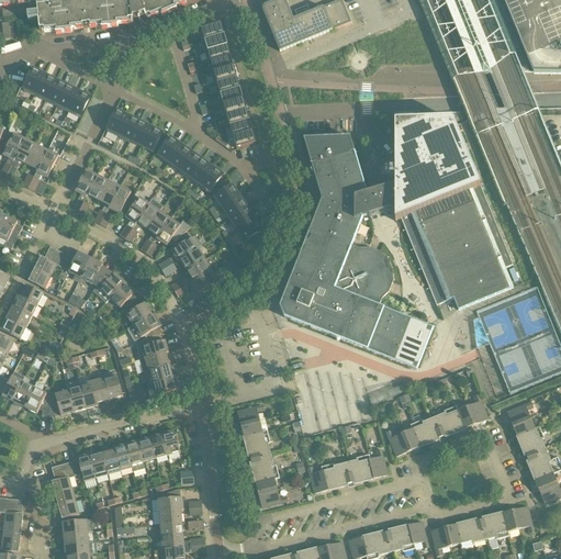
[(0,4),(1,4),(1,6),(2,15),(27,12),(27,20),(37,18),(38,28),(43,28),(43,30),(55,29),(55,31),(71,30),(71,26),(82,25),(82,23),(89,22),(89,25),(100,23),(101,26),(118,24),(118,22),(128,21),(128,18),(138,17),(139,17),(148,12),(149,15),(159,11),(160,13),(176,7),(175,4),(183,0),(0,0),(0,4)]
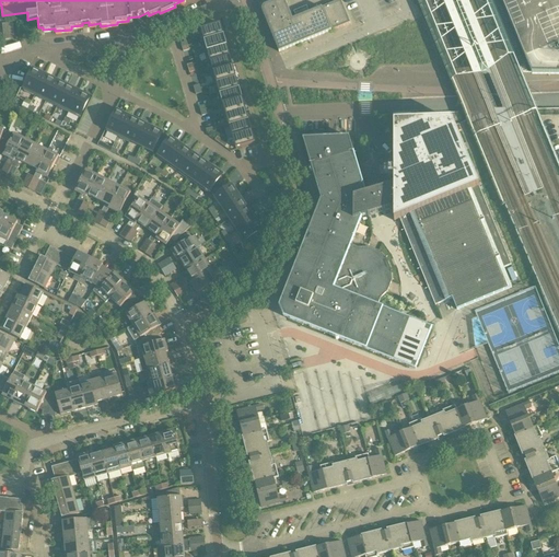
[(305,3),(298,6),(292,9),(295,14),(291,16),(284,0),(268,0),(264,2),(263,2),(263,3),(261,3),(261,4),(261,6),(260,6),(260,7),(260,8),(261,9),(278,49),(349,20),(340,0),(330,0),(309,9),(305,3)]
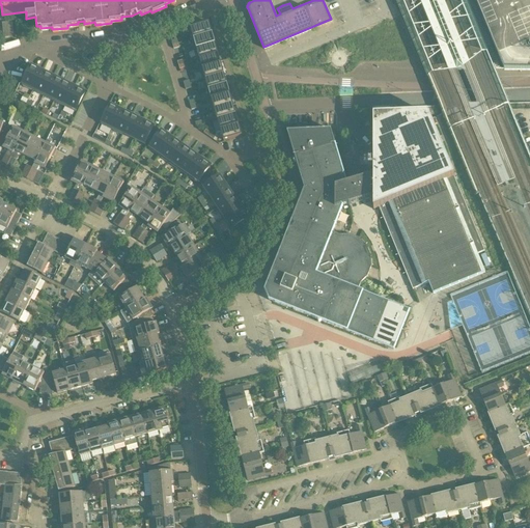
[(401,0),(429,66),(458,66),(493,67),(465,0),(401,0)]
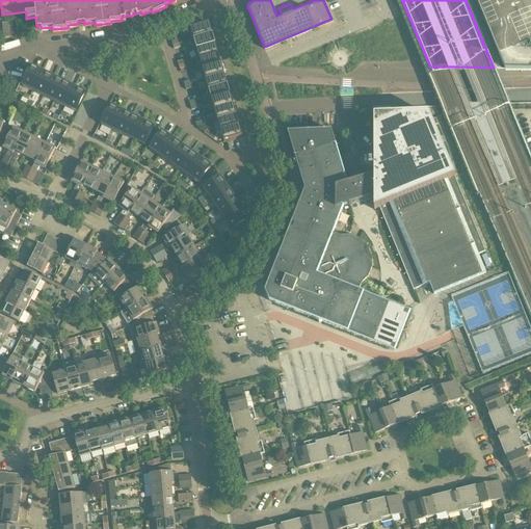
[(476,0),(478,5),(489,32),(504,68),(527,68),(530,67),(530,0),(476,0)]
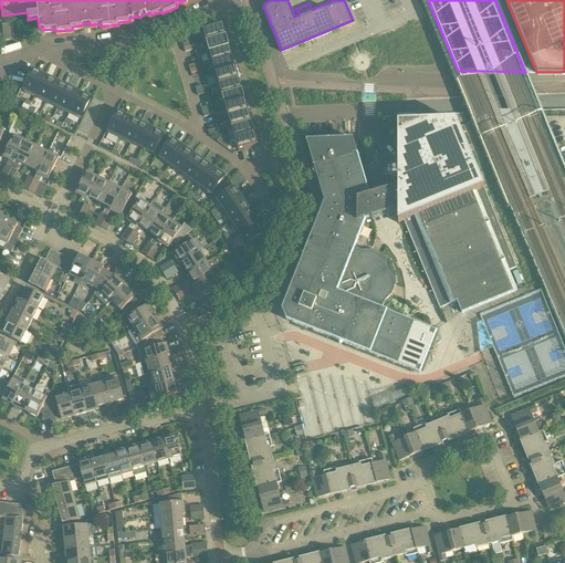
[(1,21),(3,38),(13,37),(11,20),(1,21)]
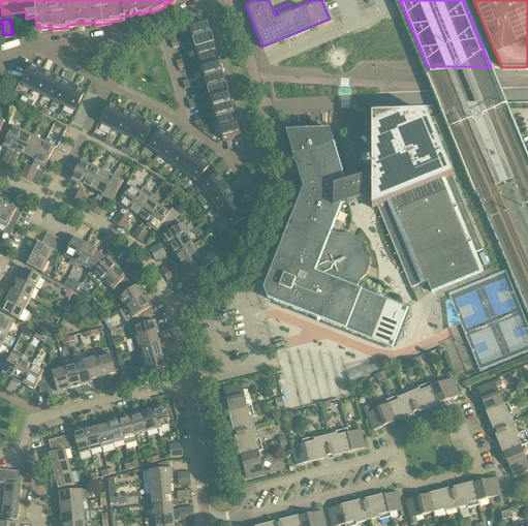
[(207,20),(186,26),(190,37),(192,36),(210,31),(207,20)]
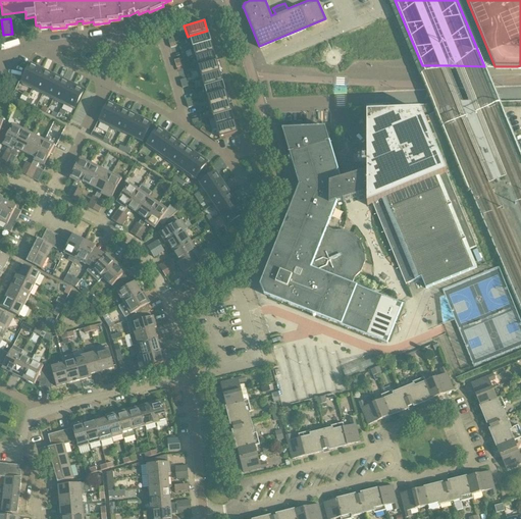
[(190,36),(193,46),(210,40),(207,31),(190,36)]
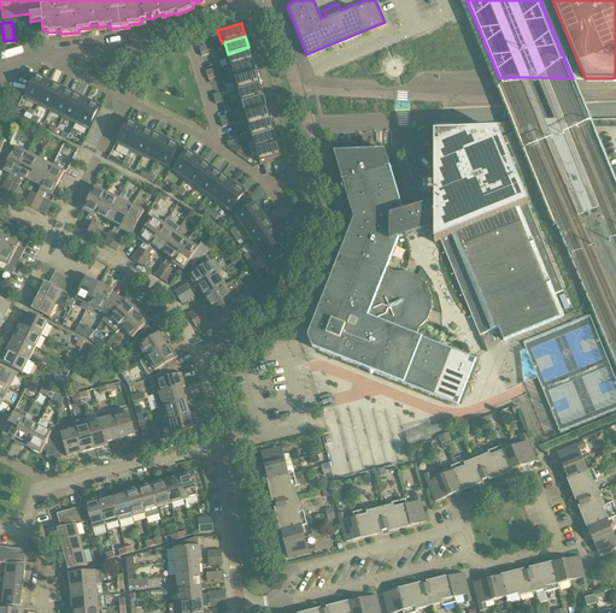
[(228,54),(230,65),(232,65),(252,59),(248,47),(228,54)]
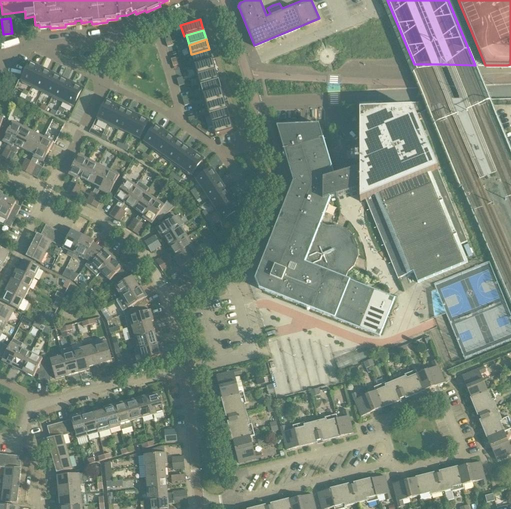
[(191,54),(189,55),(192,65),(212,59),(209,49),(192,54),(191,54)]
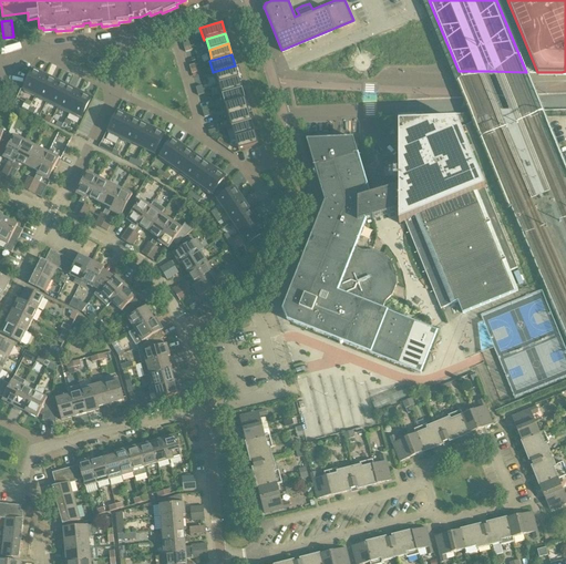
[(235,65),(213,72),(216,83),(238,77),(235,65)]
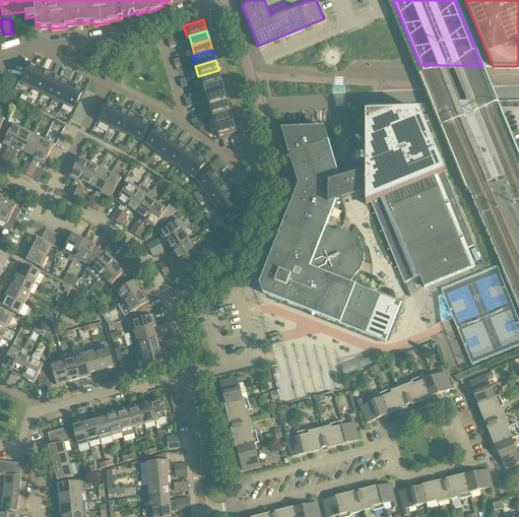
[(29,62),(20,81),(30,86),(41,67),(29,62)]
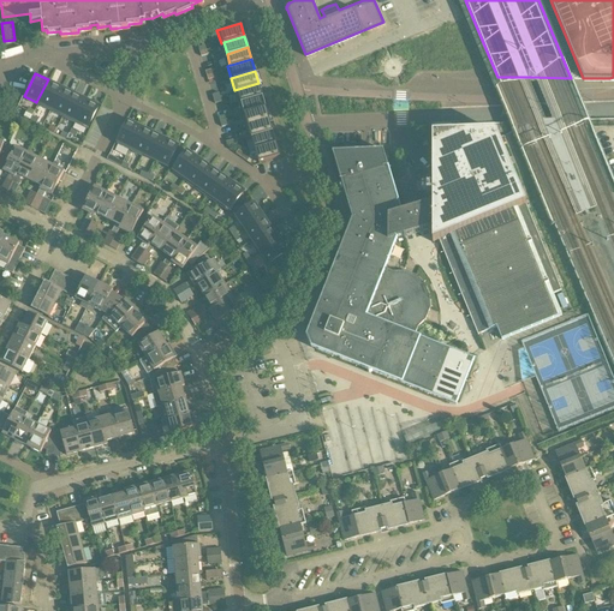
[(49,108),(60,85),(48,79),(36,102),(49,108)]
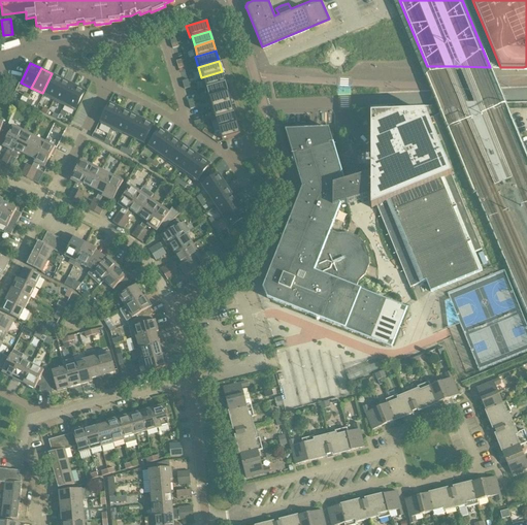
[(222,71),(201,77),(204,88),(206,87),(225,81),(222,71)]
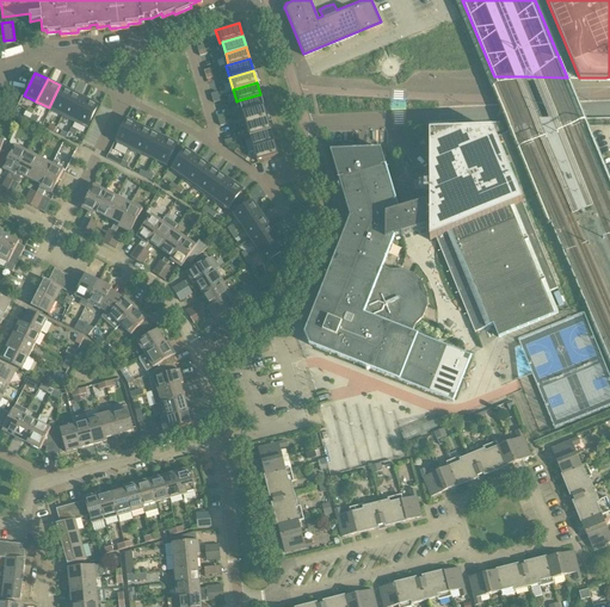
[(54,97),(49,107),(61,113),(72,91),(60,85),(54,97)]
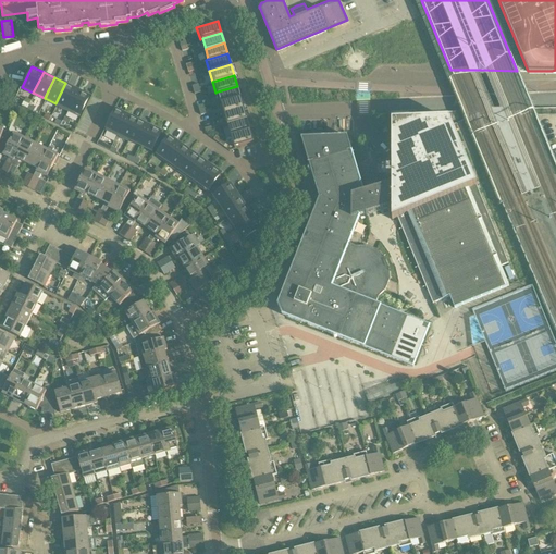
[(65,83),(56,103),(66,109),(76,88),(65,83)]
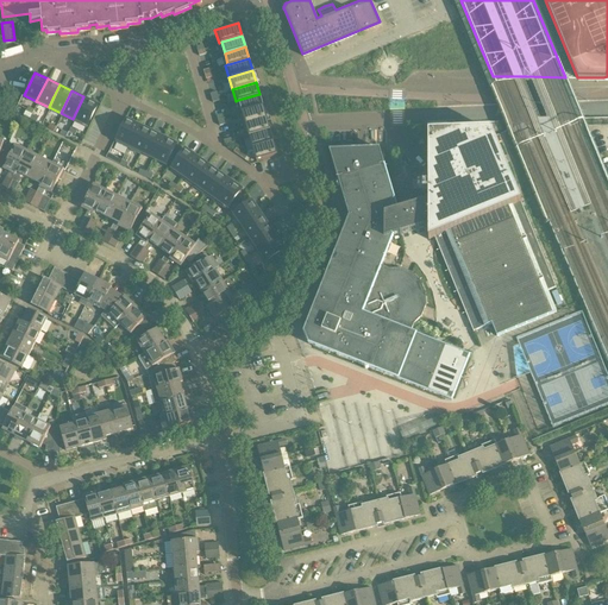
[(238,100),(242,111),(242,112),(263,105),(259,94),(238,100)]
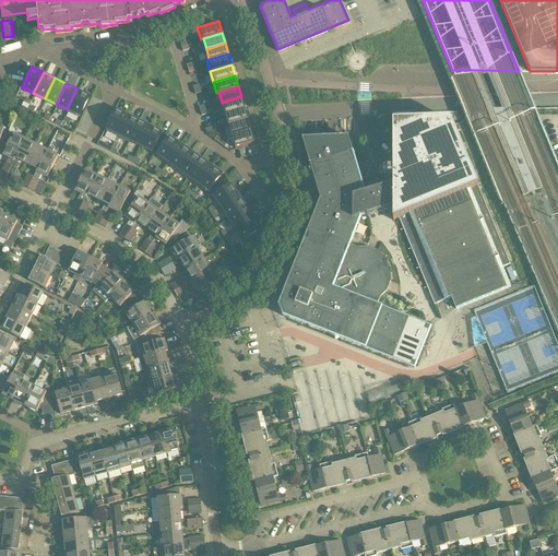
[(76,89),(67,109),(79,115),(88,94),(76,89)]
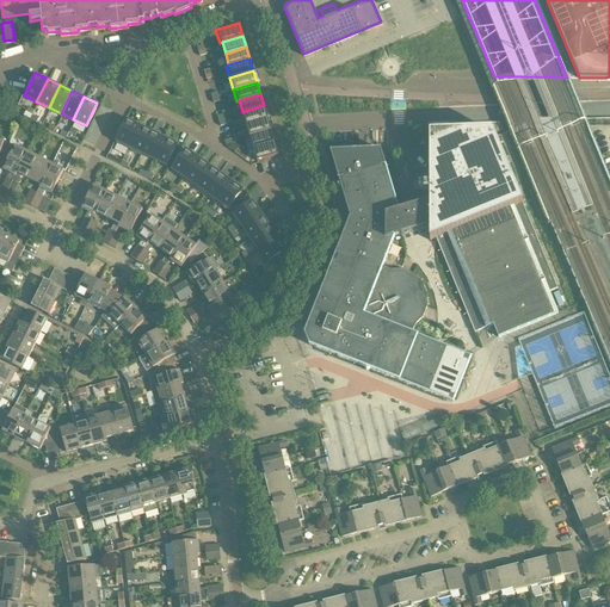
[(242,111),(240,112),(244,124),(266,117),(264,105),(242,112),(242,111)]
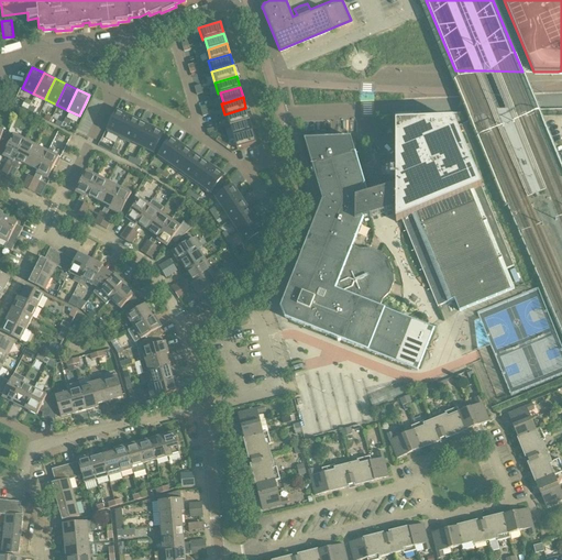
[(116,108),(106,129),(118,134),(128,114),(116,108)]
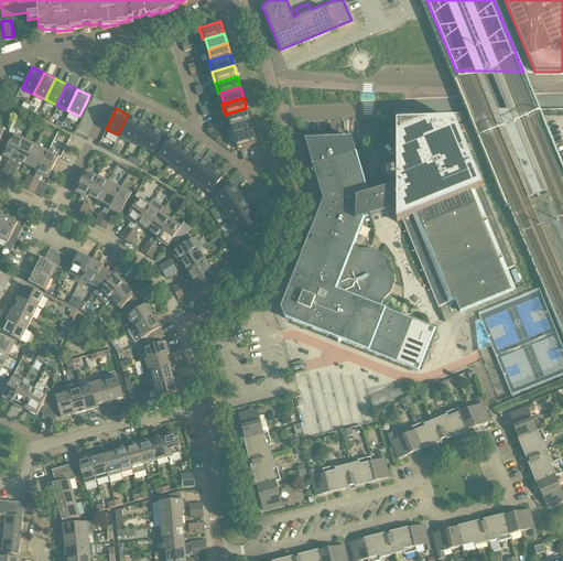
[(246,108),(225,115),(228,126),(230,126),(230,125),(249,119),(246,108)]
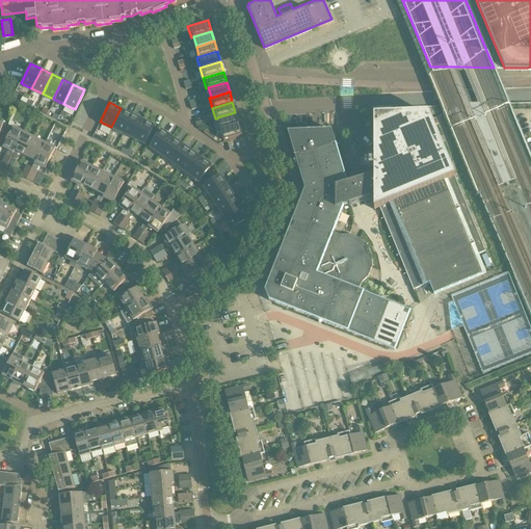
[(28,114),(31,108),(25,105),(23,111),(28,114)]
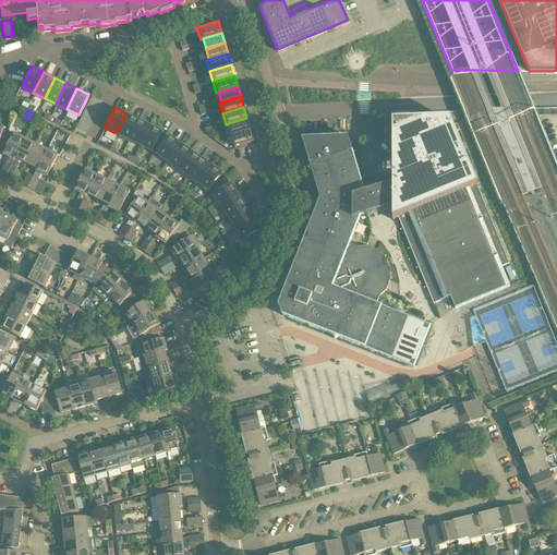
[(126,113),(117,133),(128,140),(129,137),(129,136),(137,119),(126,113)]
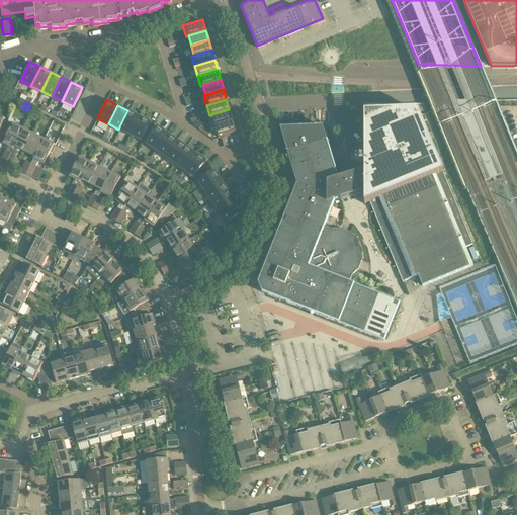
[(348,173),(337,176),(326,139),(327,138),(326,138),(322,123),(278,125),(285,150),(286,150),(295,181),(257,280),(261,290),(383,338),(398,299),(348,279),(351,272),(357,266),(361,257),(360,247),(356,236),(349,230),(340,226),(330,227),(324,224),(333,198),(363,190),(363,201),(368,199),(376,220),(393,257),(402,279),(405,277),(417,273),(421,283),(471,263),(464,245),(471,242),(452,195),(441,169),(418,113),(415,107),(364,109),(364,118),(364,120),(363,120),(362,120),(362,121),(361,121),(361,122),(361,123),(361,124),(361,125),(362,125),(362,126),(363,126),(364,126),(364,133),(363,133),(363,168),(348,173)]
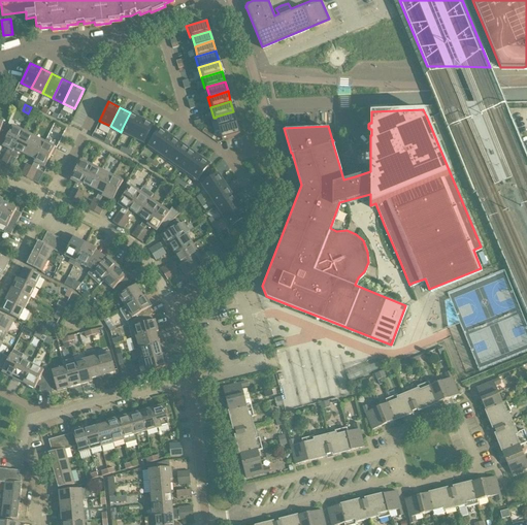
[(233,111),(216,117),(216,118),(219,127),(236,122),(233,111)]
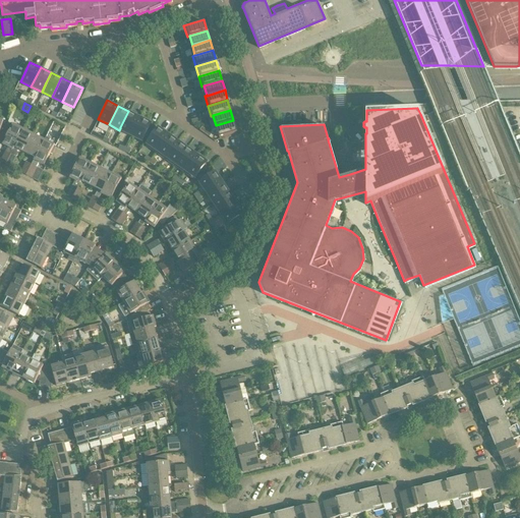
[(120,127),(120,128),(130,132),(138,116),(128,111),(120,127)]
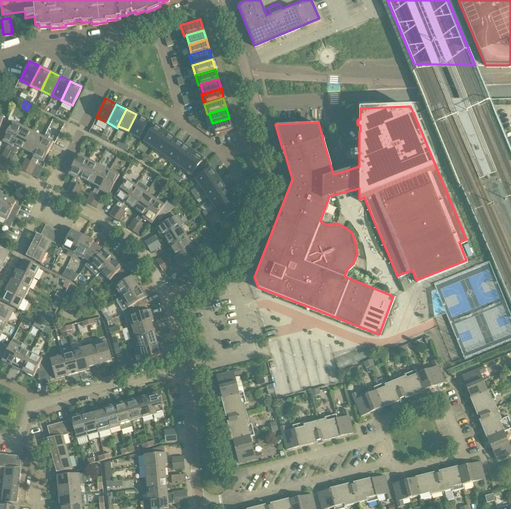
[(136,114),(128,130),(139,136),(147,119),(136,114)]
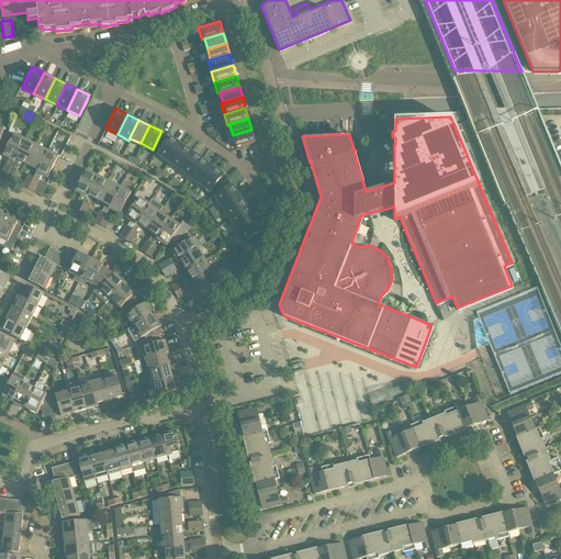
[(251,130),(233,135),(236,146),(255,141),(251,130)]
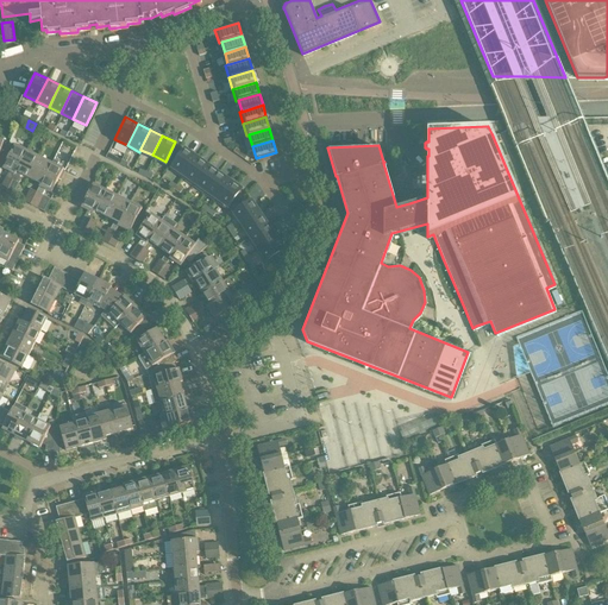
[(11,176),(25,147),(14,142),(1,165),(8,169),(6,174),(5,174),(0,183),(0,187),(5,190),(12,177),(11,176)]
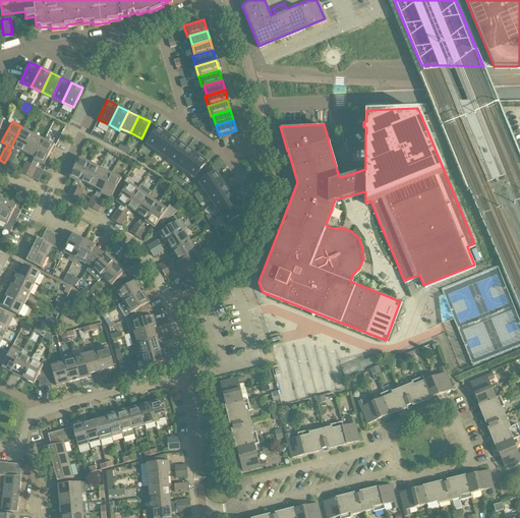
[(157,125),(145,144),(155,150),(167,132),(157,125)]
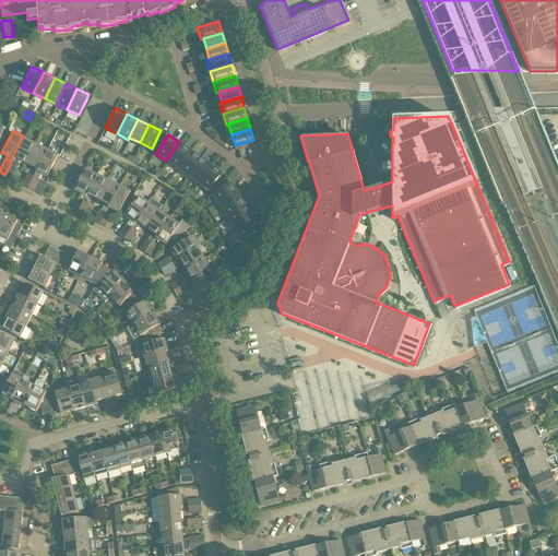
[(35,142),(23,135),(10,162),(11,163),(4,175),(11,177),(20,158),(25,162),(35,142)]
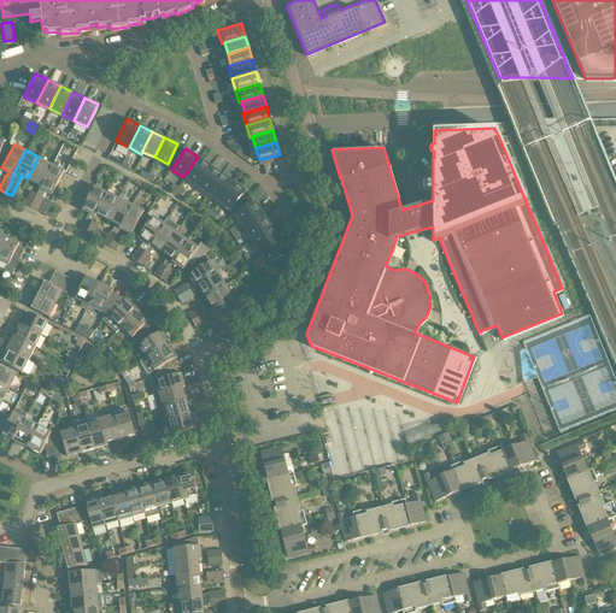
[(28,178),(40,184),(41,184),(52,163),(39,157),(28,178)]
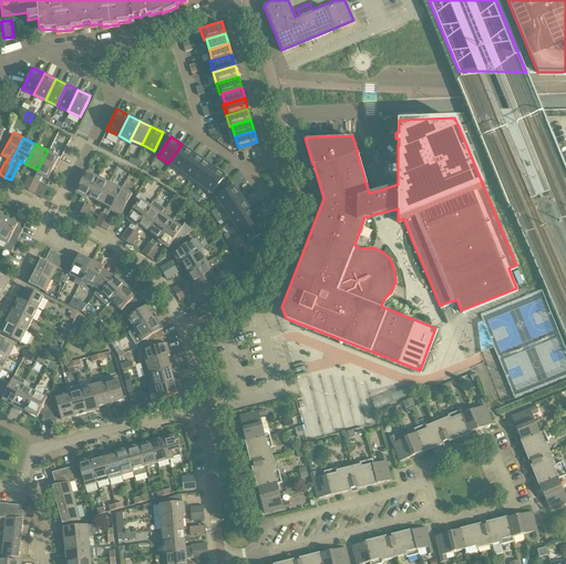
[(182,144),(168,163),(178,171),(192,152),(182,144)]
